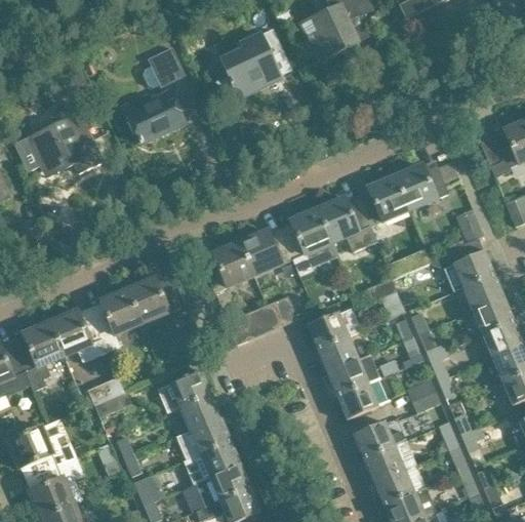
[(308,37),(318,61),(358,42),(352,29),(348,31),(344,22),(359,14),(363,24),(364,24),(360,14),(372,8),(368,0),(326,0),(330,9),(313,17),(319,32),(308,37)]
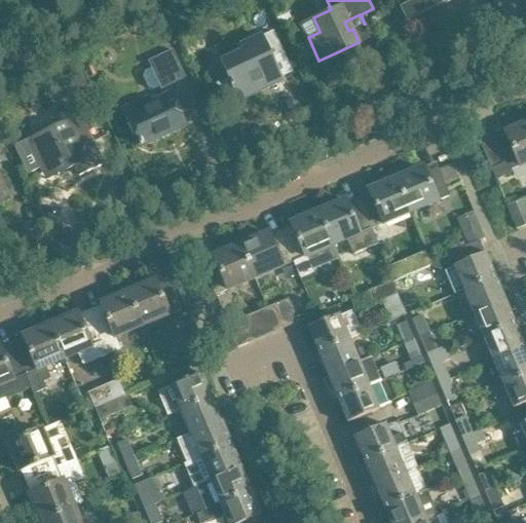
[(399,0),(408,19),(447,0),(399,0)]
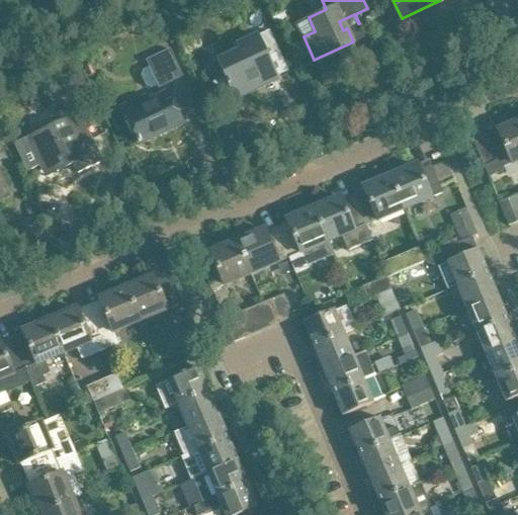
[(266,55),(277,50),(268,29),(257,34),(257,33),(237,43),(240,49),(218,59),(226,75),(228,79),(230,83),(233,90),(259,78),(262,84),(277,77),(276,75),(266,55)]
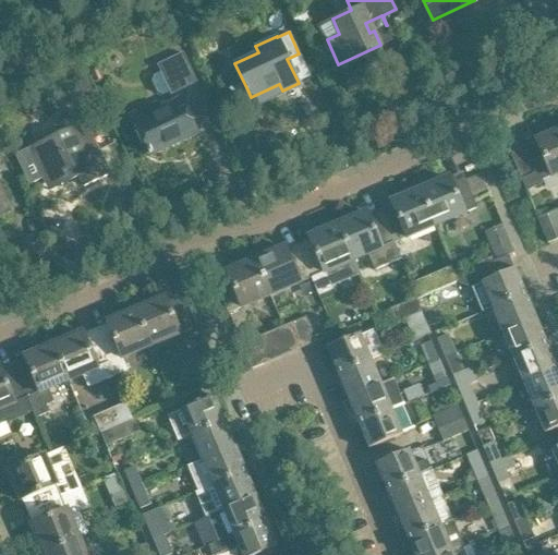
[(170,93),(196,81),(182,50),(157,62),(160,70),(154,73),(152,80),(157,91),(162,93),(169,89),(170,93)]
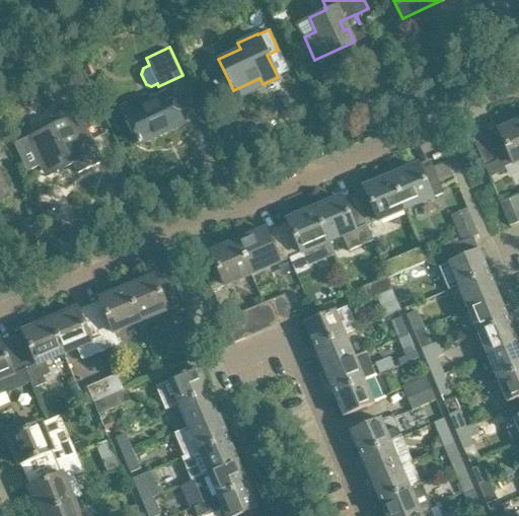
[(121,105),(138,142),(182,122),(167,90),(147,100),(145,94),(137,97),(140,103),(125,111),(122,104),(121,105)]
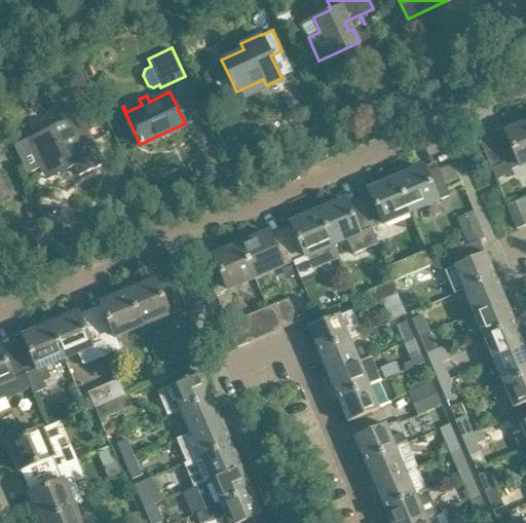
[(28,138),(32,147),(41,165),(52,160),(58,172),(75,163),(79,174),(103,162),(96,147),(94,148),(90,141),(92,141),(76,105),(52,116),(55,124),(28,138)]
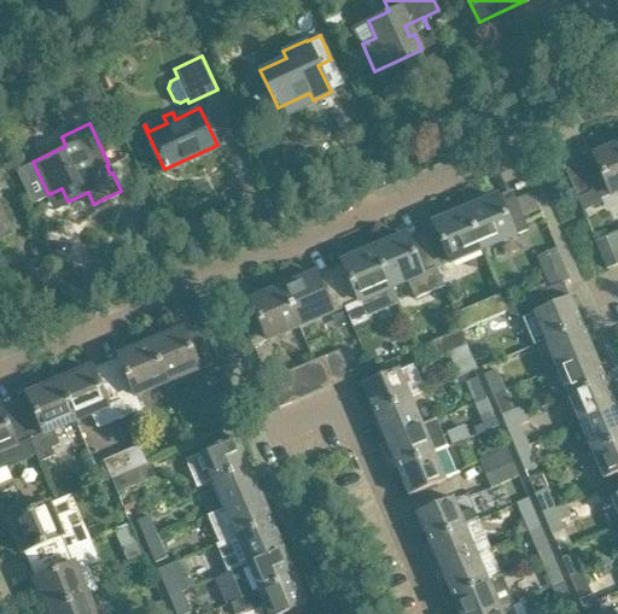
[(617,142),(593,153),(596,162),(567,174),(577,198),(592,192),(595,199),(617,188),(617,142)]
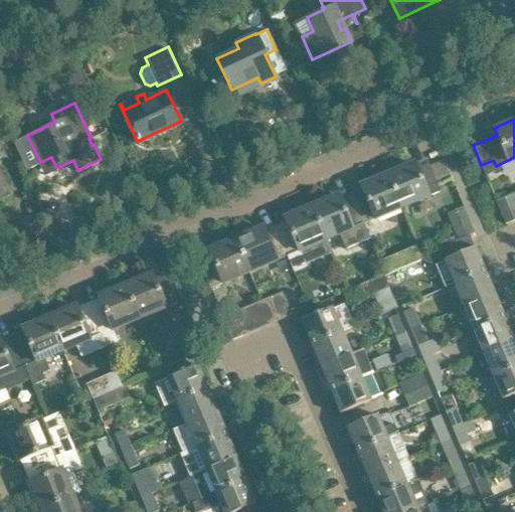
[(413,162),(386,173),(400,207),(440,190),(428,164),(416,169),(413,162)]
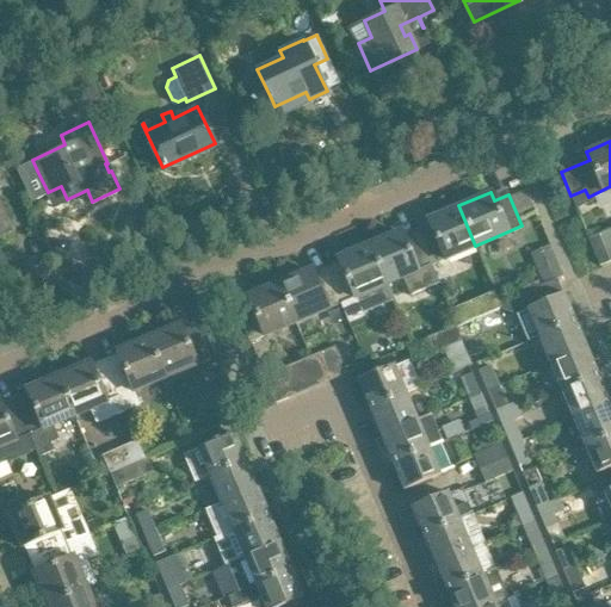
[(0,235),(12,229),(0,203),(0,235)]
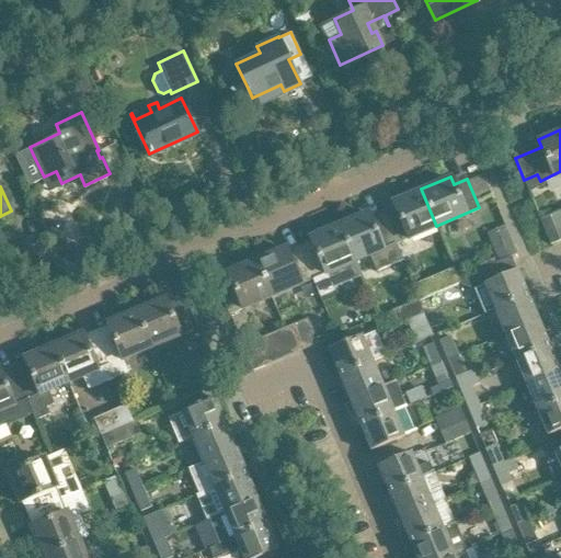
[(396,208),(384,214),(396,242),(397,242),(436,226),(421,189),(392,201),(396,208)]
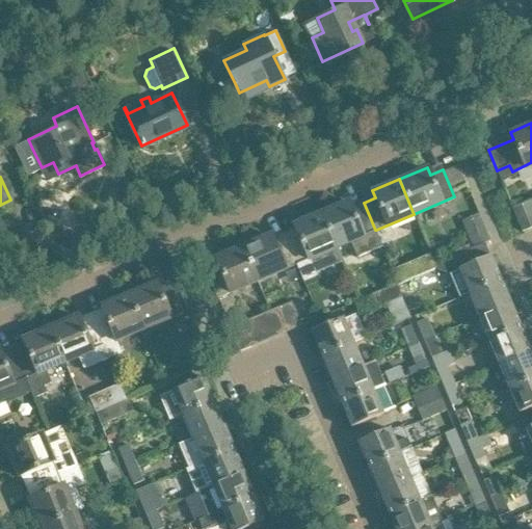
[(531,197),(531,199),(521,204),(530,227),(531,225),(531,197)]
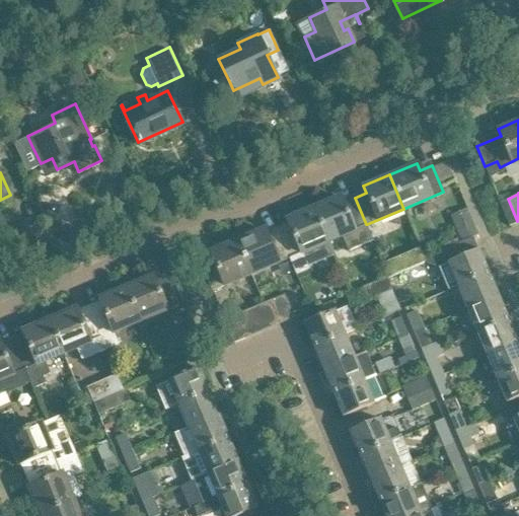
[(341,196),(313,207),(327,240),(342,234),(348,248),(372,238),(367,224),(366,224),(355,198),(344,203),(341,196)]
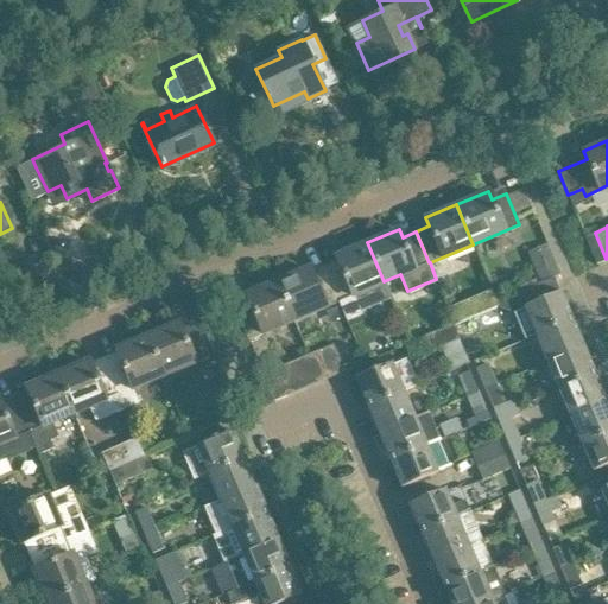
[(606,259),(595,233),(586,236),(596,262),(606,259)]
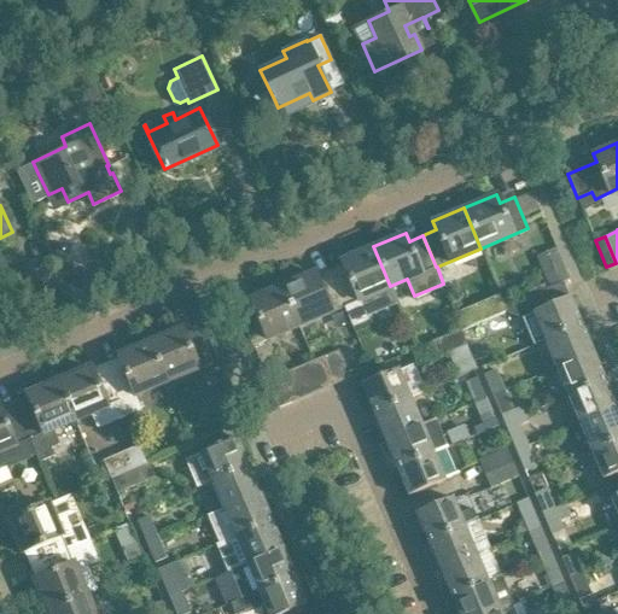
[(344,268),(331,274),(344,305),(351,323),(367,316),(360,299),(390,286),(373,246),(340,259),(344,268)]
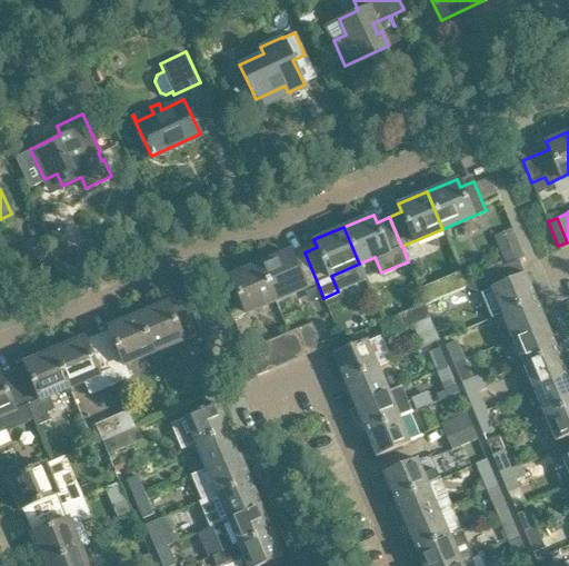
[(289,250),(259,262),(275,299),(317,281),(305,252),(292,258),(289,250)]
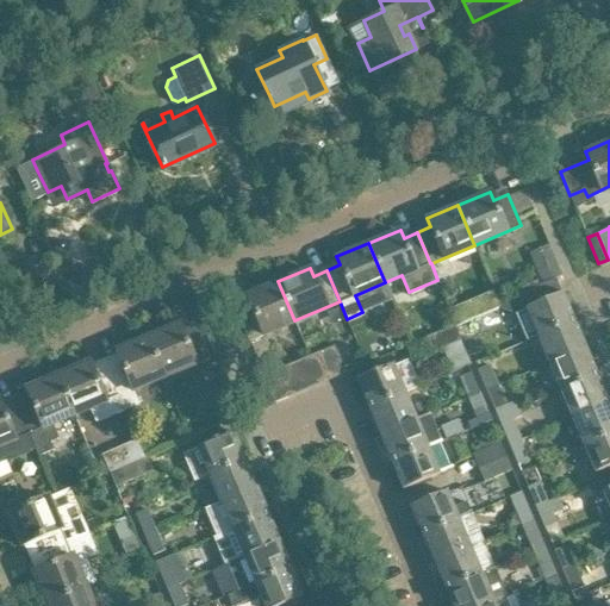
[(526,306),(536,335),(574,318),(562,291),(561,292),(555,276),(503,298),(505,306),(517,310),(526,306)]
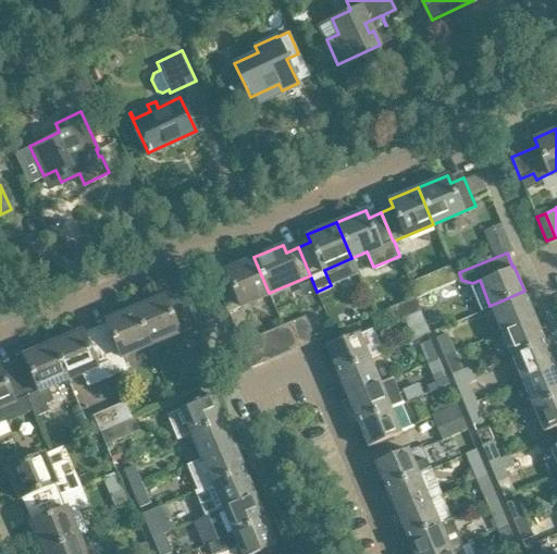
[(269,293),(254,257),(225,269),(229,277),(215,282),(227,310),(269,293)]
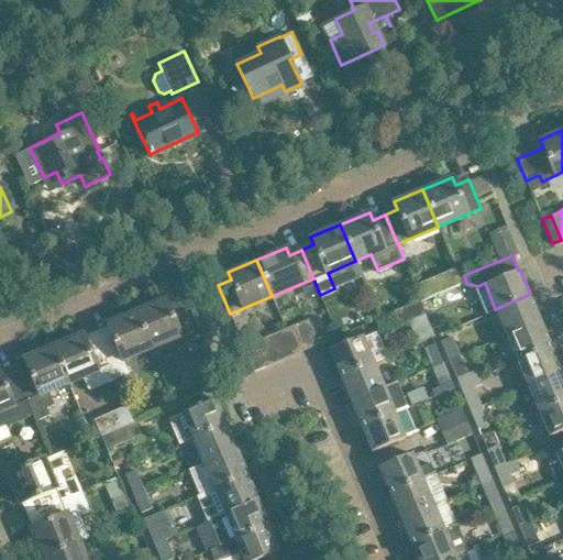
[(495,309),(506,335),(541,319),(530,294),(495,309)]
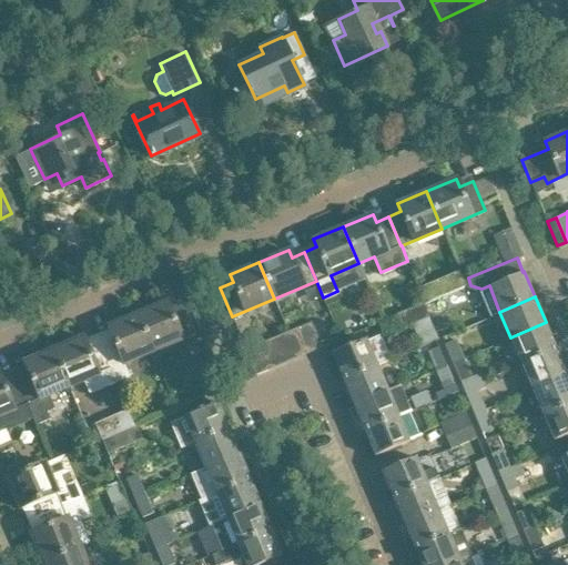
[(166,301),(137,313),(152,350),(195,332),(183,303),(170,309),(166,301)]
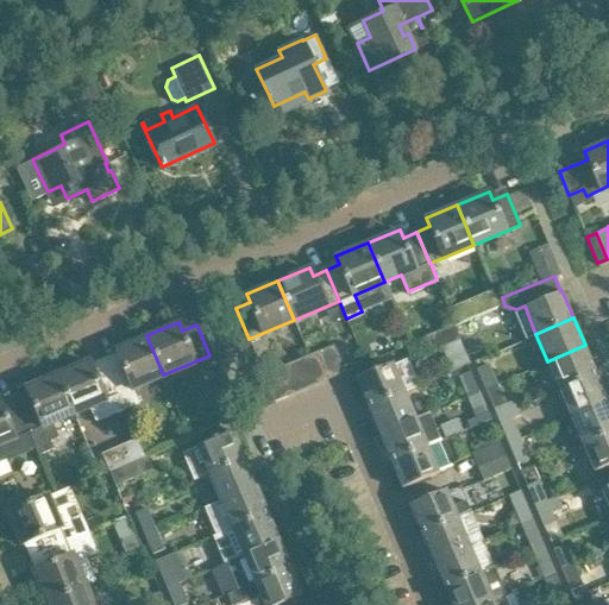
[(454,322),(426,334),(432,348),(460,336),(454,322)]
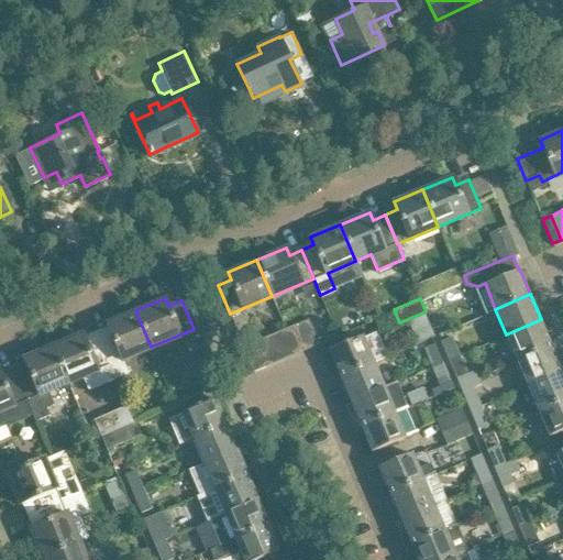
[(110,331),(98,336),(110,364),(151,347),(135,310),(107,324),(110,331)]
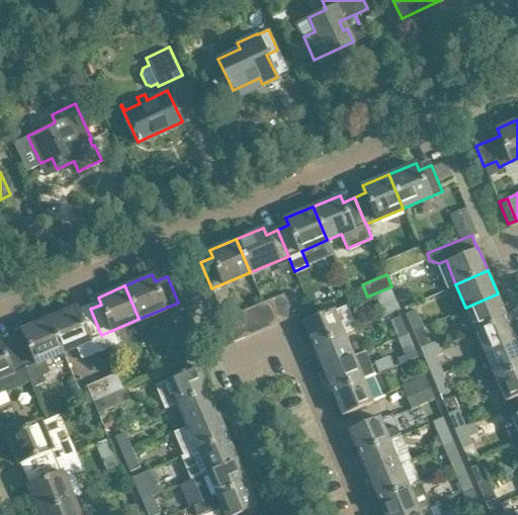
[(284,292),(272,296),(281,320),(293,315),(284,292)]
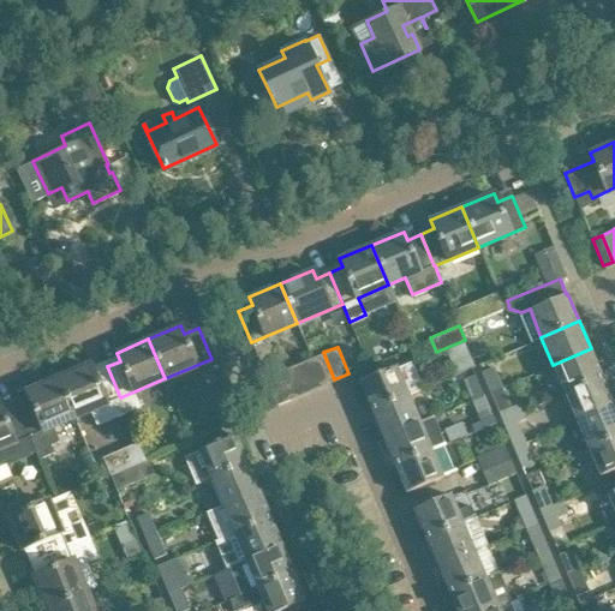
[(553,365),(565,393),(602,376),(591,348),(553,365)]
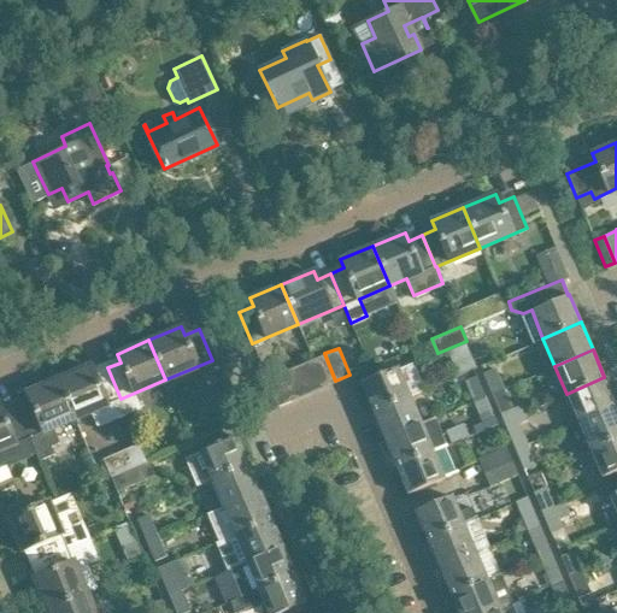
[(324,353),(310,359),(321,387),(335,381),(324,353)]
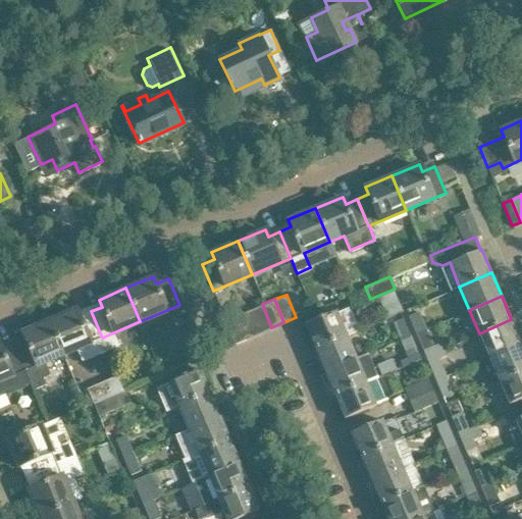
[(262,304),(250,309),(259,331),(271,327),(262,304)]
